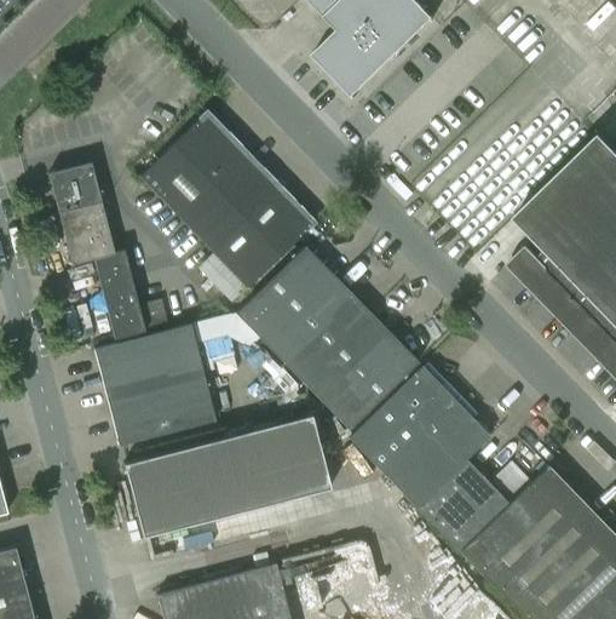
[(0,0),(0,18),(18,0),(0,0)]
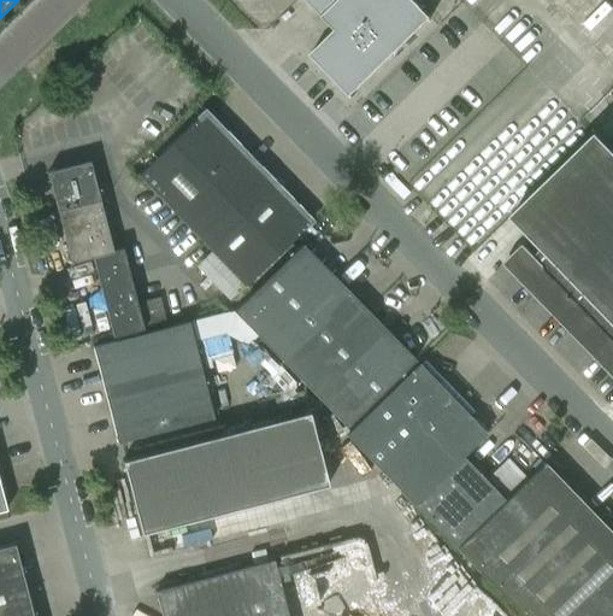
[(308,0),(339,30),(313,56),(355,98),(357,97),(355,95),(434,18),(416,0),(308,0)]
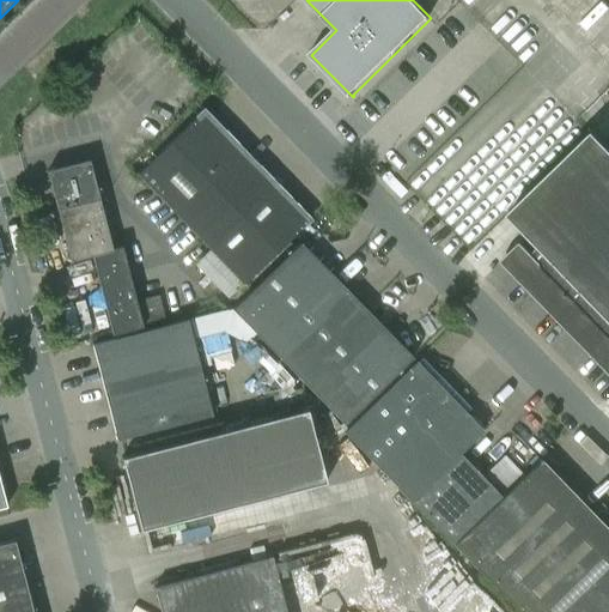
[(314,220),(312,220),(207,110),(140,175),(248,285),(314,220)]
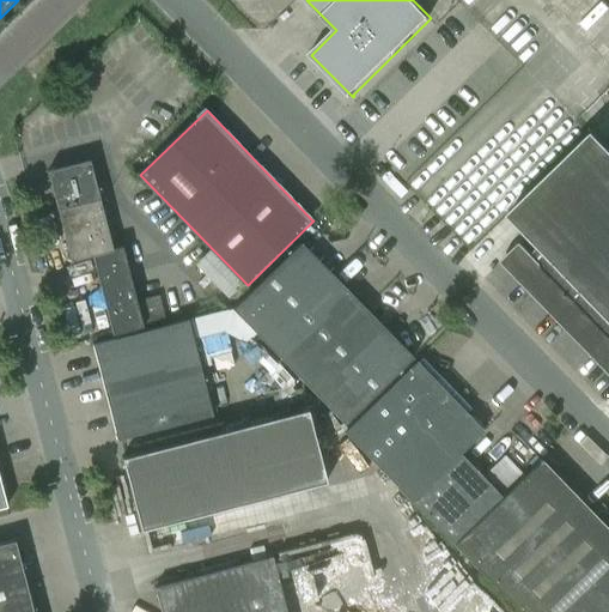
[(608,146),(596,133),(512,216),(547,250),(537,261),(523,246),(507,262),(567,325),(577,334),(608,367),(608,146)]
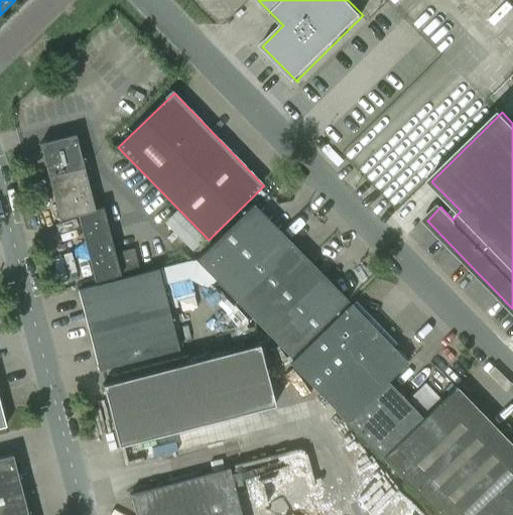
[(78,136),(50,143),(42,145),(62,221),(84,215),(101,281),(122,276),(105,209),(97,211),(78,136)]
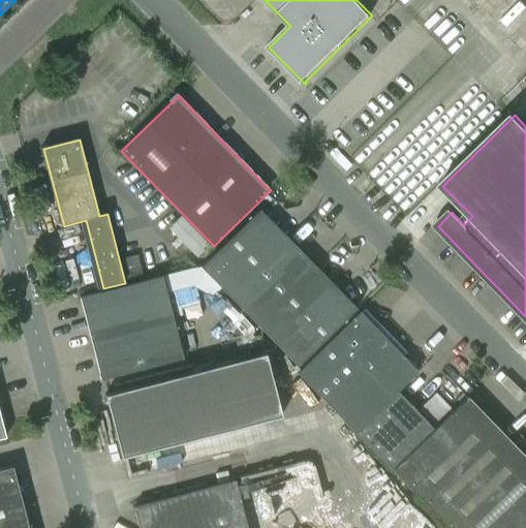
[(263,211),(204,269),(300,368),(360,310),(263,211)]
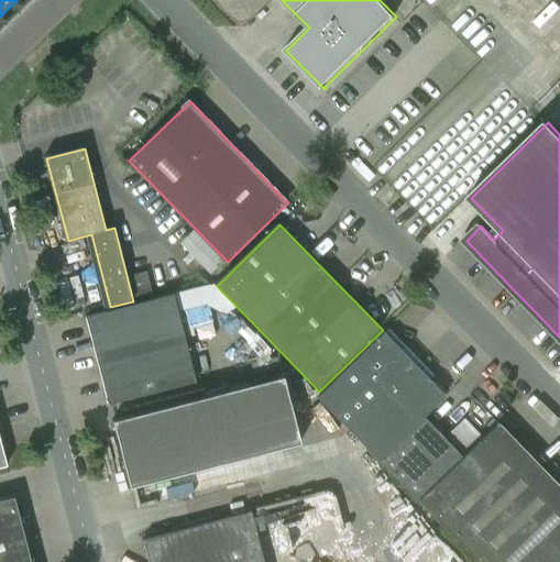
[(206,289),(177,297),(187,333),(216,327),(206,289)]
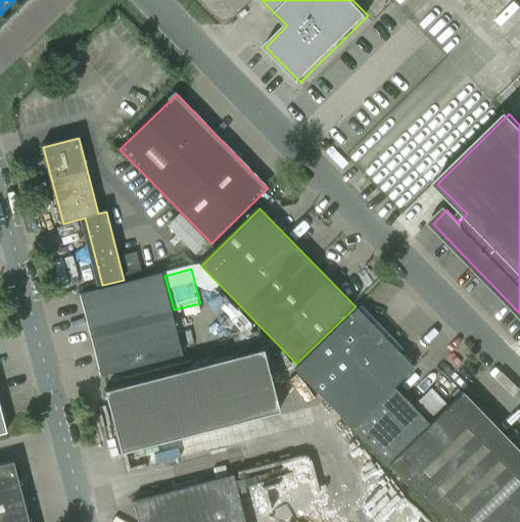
[(184,356),(162,274),(81,295),(102,376),(184,356)]
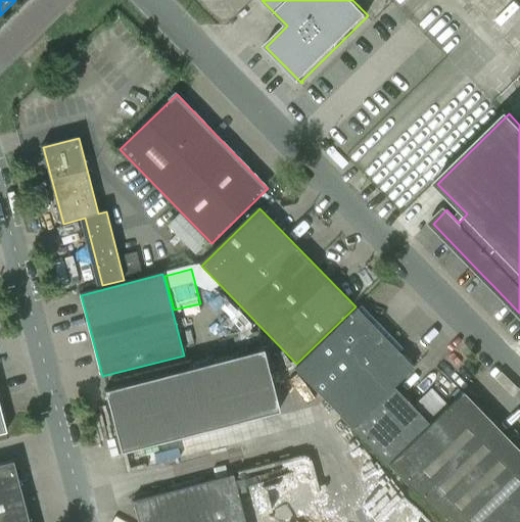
[(431,425),(415,409),(395,388),(416,369),(359,310),(296,370),(389,466),(431,425)]
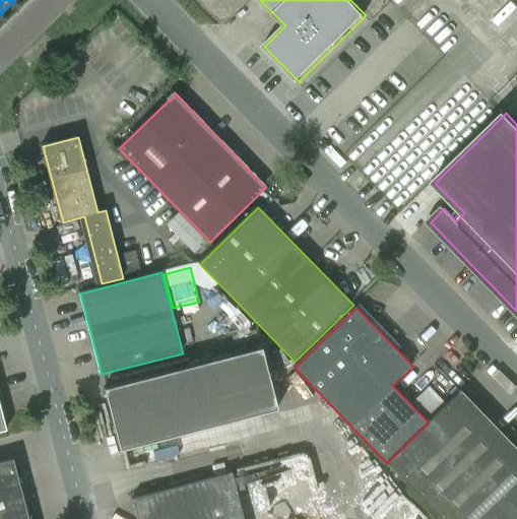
[(122,450),(142,445),(278,409),(263,348),(106,390),(122,450)]
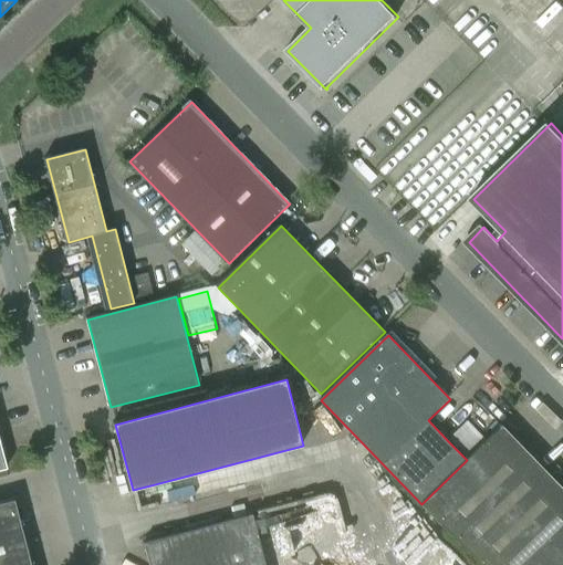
[(469,422),(449,442),(467,460),(488,440),(469,422)]
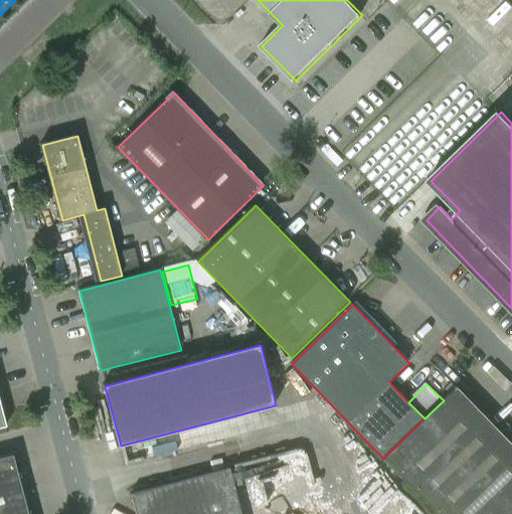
[(424,418),(383,459),(430,505),(503,434),(458,388),(457,387),(444,400),(424,418)]
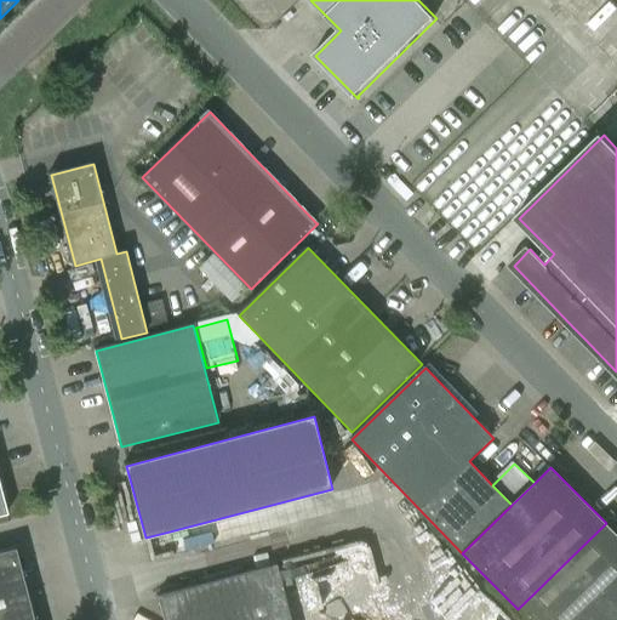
[(0,517),(10,515),(0,477),(0,517)]
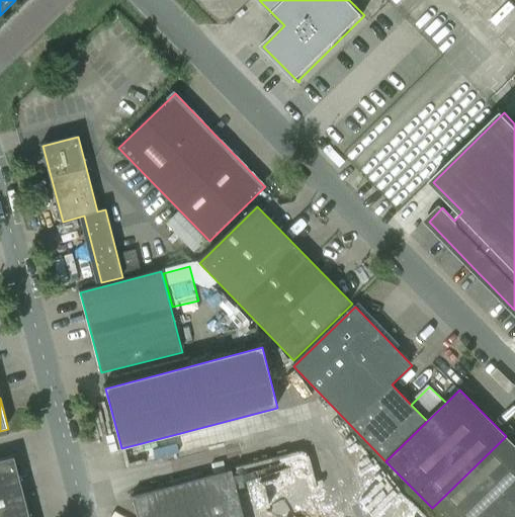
[(432,508),(439,516),(514,516),(514,434),(509,434),(506,437),(506,436),(432,508)]
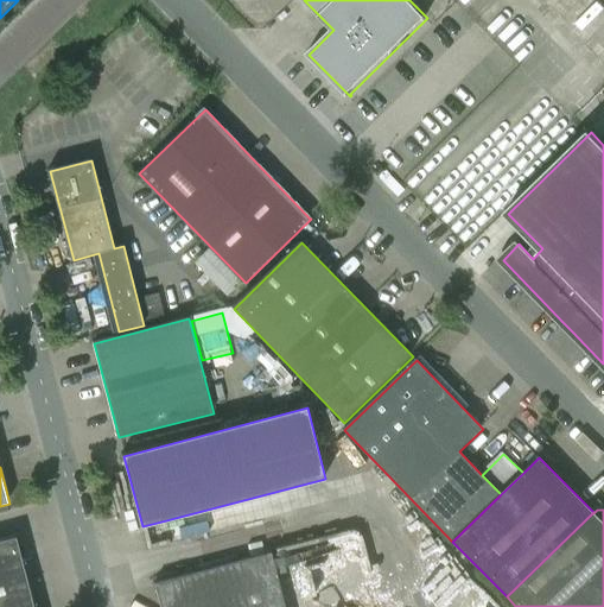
[(322,606),(374,595),(361,530),(273,547),(277,564),(306,558),(316,606),(322,606)]
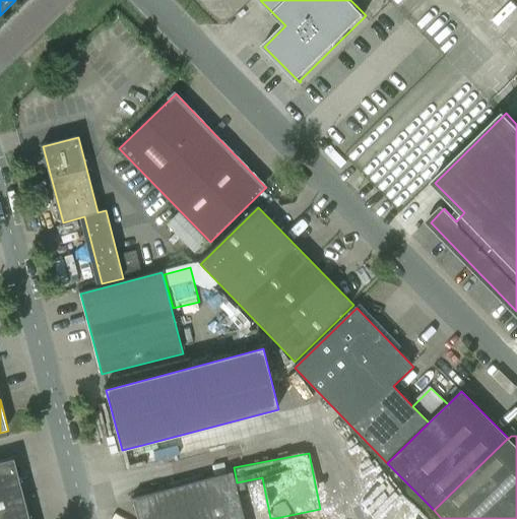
[(0,463),(0,518),(29,518),(14,460),(0,463)]
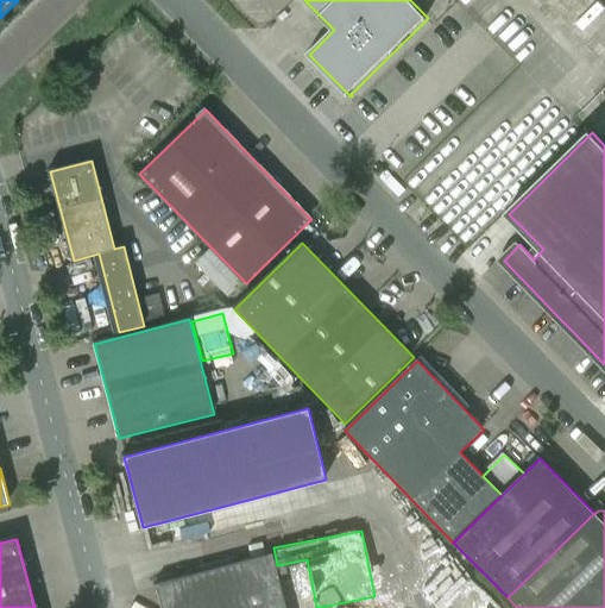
[(287,607),(273,555),(181,578),(156,584),(162,607),(287,607)]
